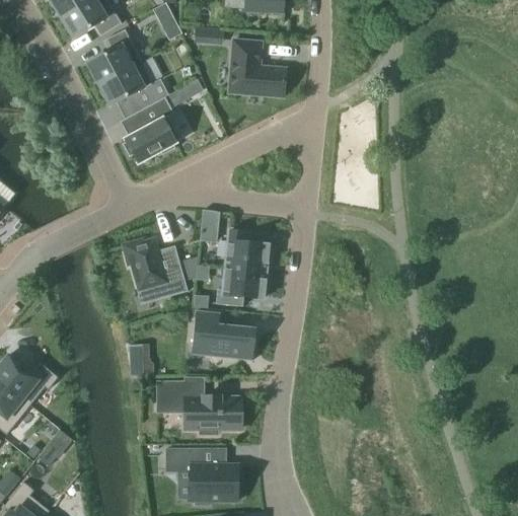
[(49,0),(60,18),(88,0),(49,0)]
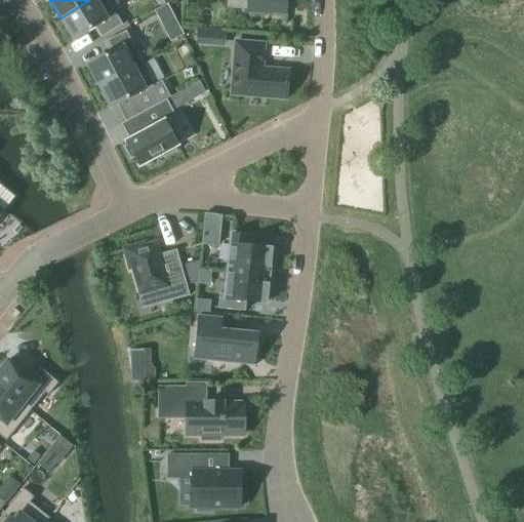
[(89,0),(61,18),(74,40),(109,18),(97,0),(89,0)]
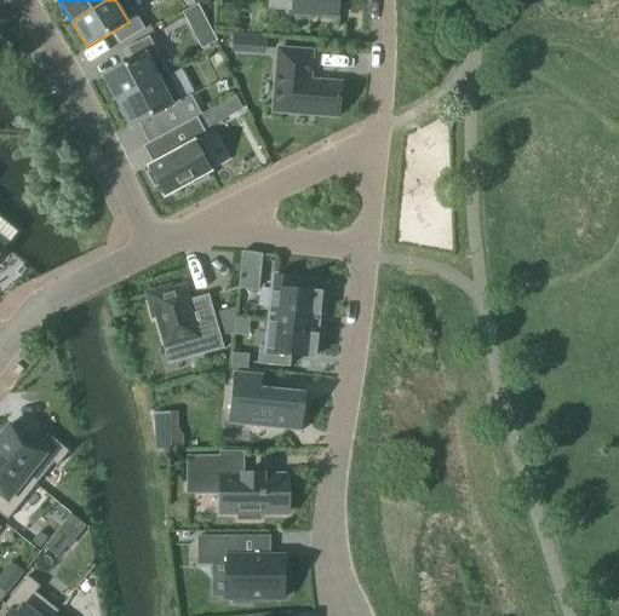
[(195,0),(184,6),(190,18),(206,10),(201,0),(195,0)]
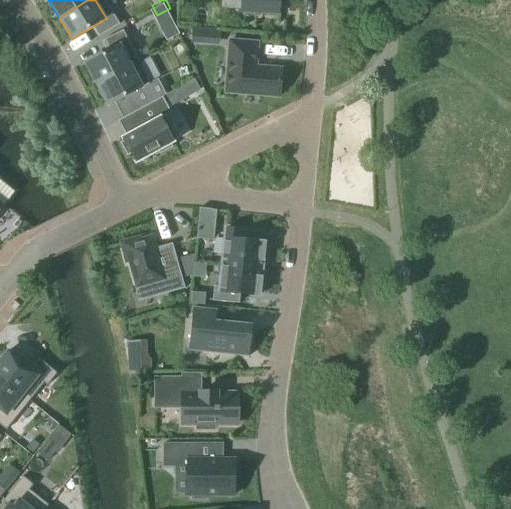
[(240,0),(240,11),(280,13),(280,0),(240,0)]
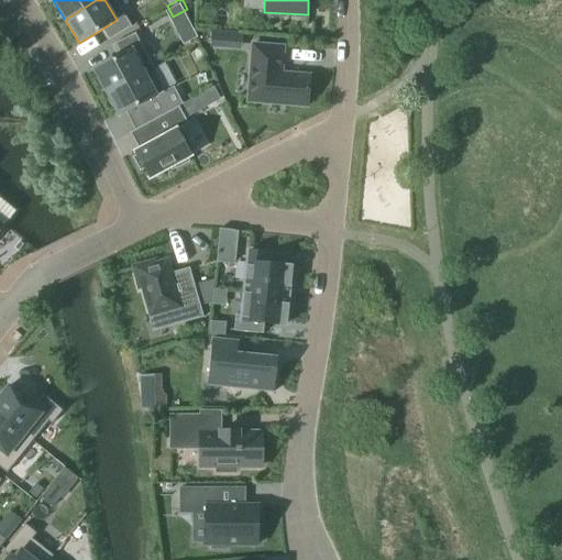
[(212,42),(222,43),(223,30),(213,29),(212,42)]
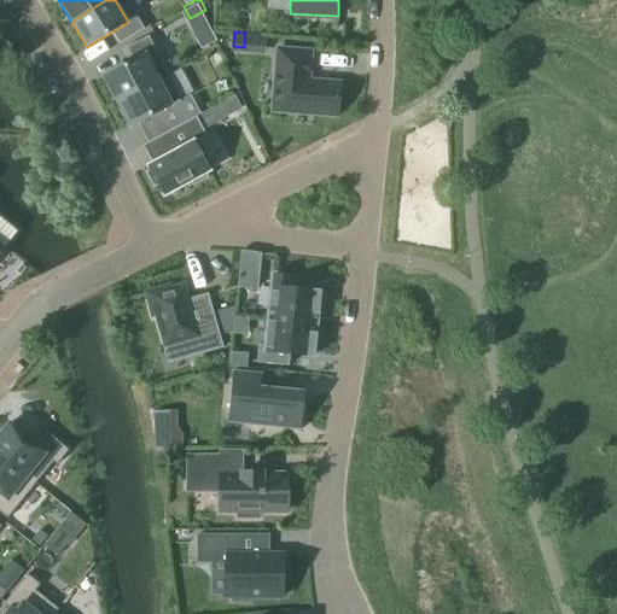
[(104,74),(117,99),(168,72),(149,34),(123,47),(129,60),(104,74)]
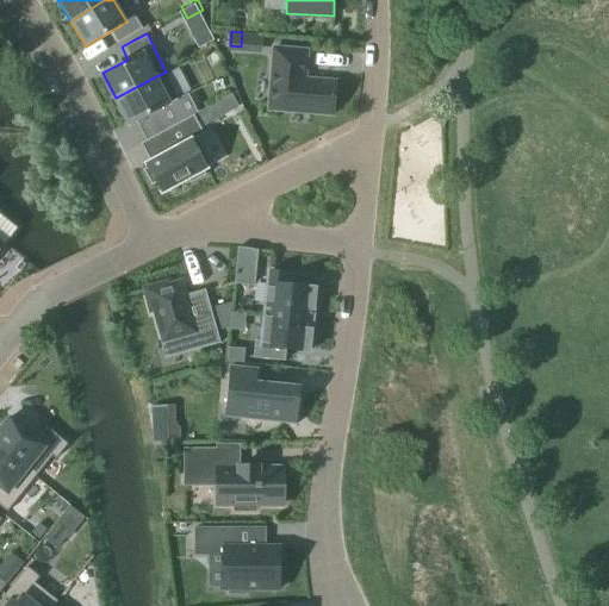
[(268,108),(333,113),(336,80),(305,77),(306,49),(274,45),(268,108)]
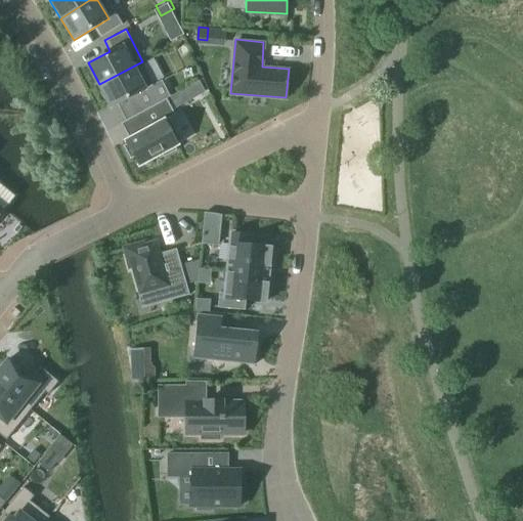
[(143,110),(166,97),(170,95),(162,79),(154,83),(142,61),(99,84),(111,105),(135,93),(143,110)]
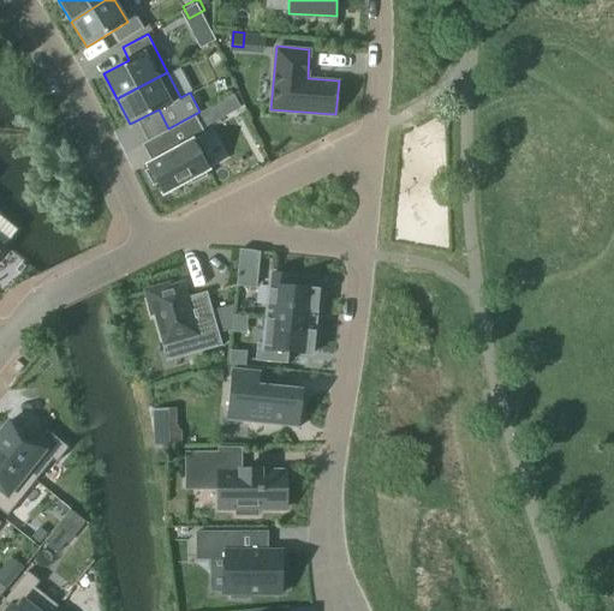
[(227,113),(240,106),(233,93),(221,100),(227,113)]
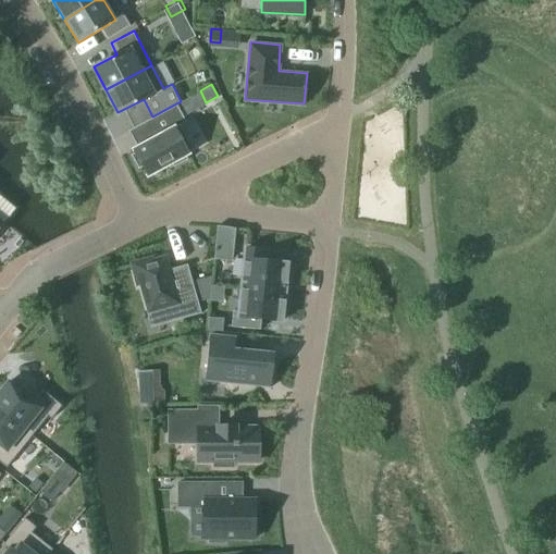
[(138,168),(143,165),(148,175),(172,161),(174,165),(175,164),(174,163),(186,158),(187,159),(188,158),(186,154),(195,149),(181,124),(187,121),(176,103),(152,117),(149,119),(158,135),(133,148),(135,151),(131,154),(132,155),(133,154),(139,165),(138,167),(138,168)]
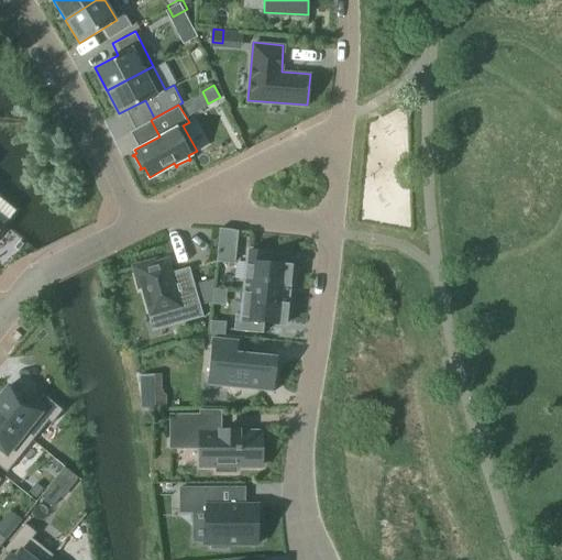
[(242,289),(289,295),(293,264),(271,262),(272,250),(266,250),(246,248),(242,289)]
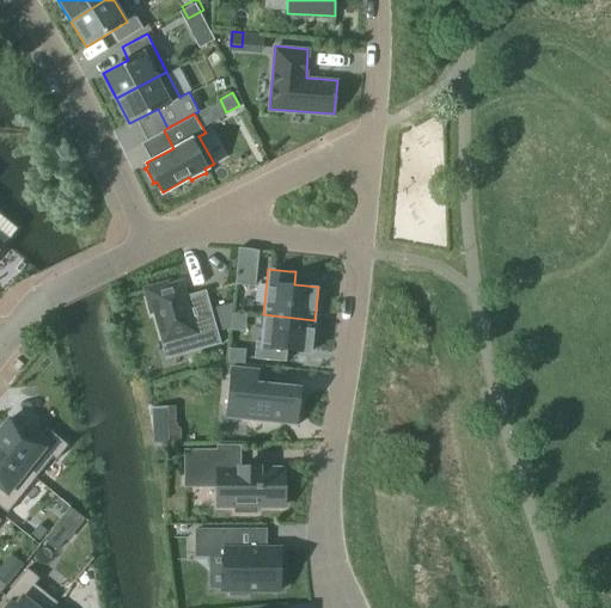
[(221,342),(206,288),(184,294),(182,281),(170,284),(170,281),(146,288),(153,311),(157,309),(164,338),(182,333),(187,351),(221,342)]
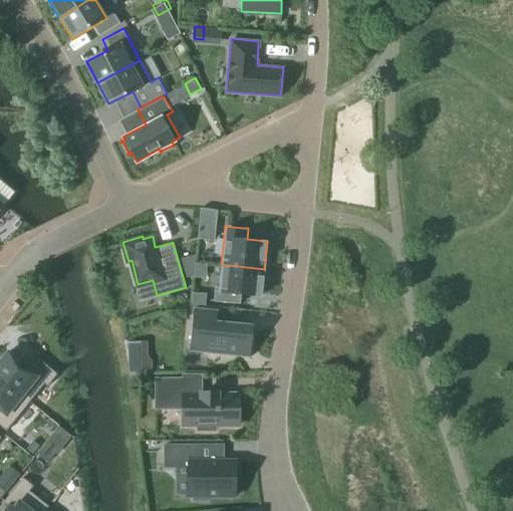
[(182,257),(188,276),(194,274),(196,253),(182,257)]
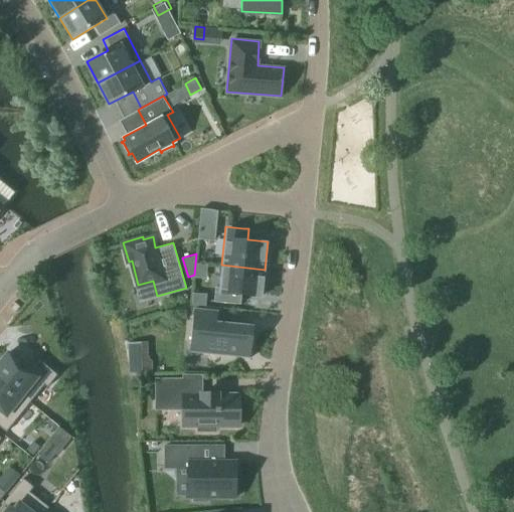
[(263,298),(265,270),(221,265),(219,286),(215,286),(214,301),(240,303),(241,296),(263,298)]
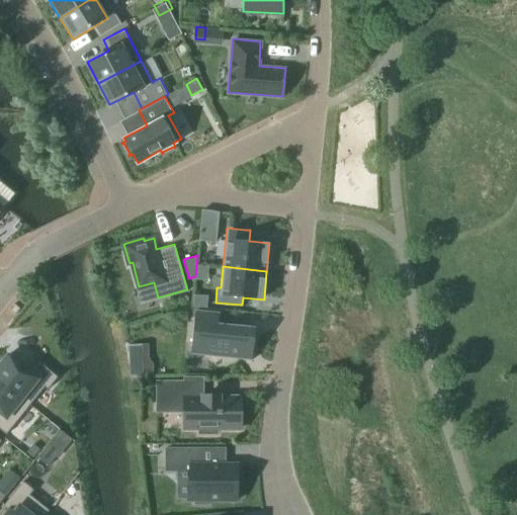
[(206,295),(194,294),(193,305),(206,307),(206,295)]
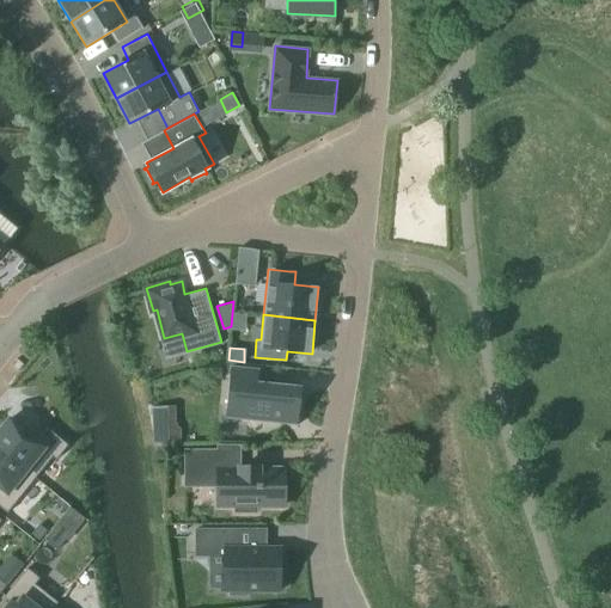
[(0,366),(0,369),(7,376),(22,360),(12,352),(0,366)]
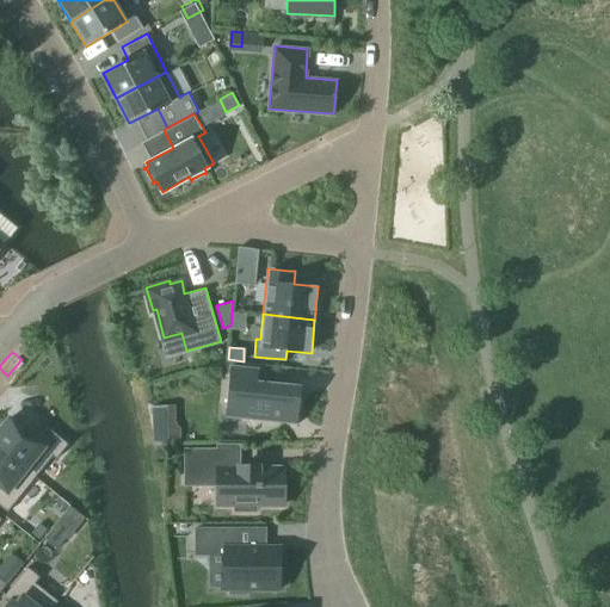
[(225,416),(297,423),(301,384),(258,379),(259,366),(230,364),(225,416)]
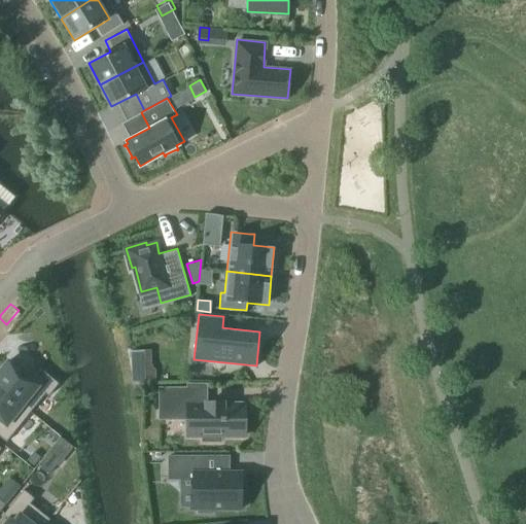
[(7,359),(0,369),(0,387),(26,409),(41,389),(46,394),(56,383),(37,369),(29,378),(7,359)]
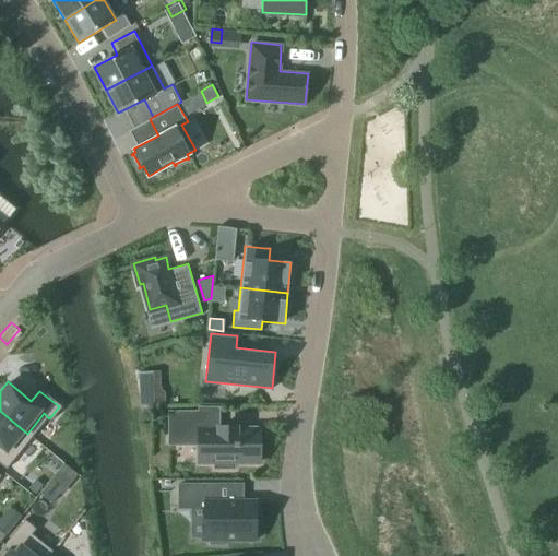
[(0,411),(0,463),(9,471),(16,460),(10,454),(23,439),(27,434),(0,411)]
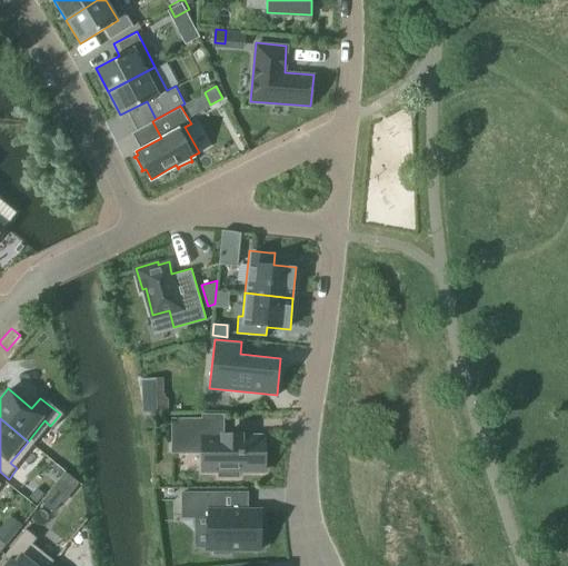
[(238,475),(238,469),(263,469),(265,435),(241,435),(241,434),(222,434),(222,435),(203,435),(203,418),(172,418),(172,444),(202,444),(202,469),(219,469),(219,475),(238,475)]
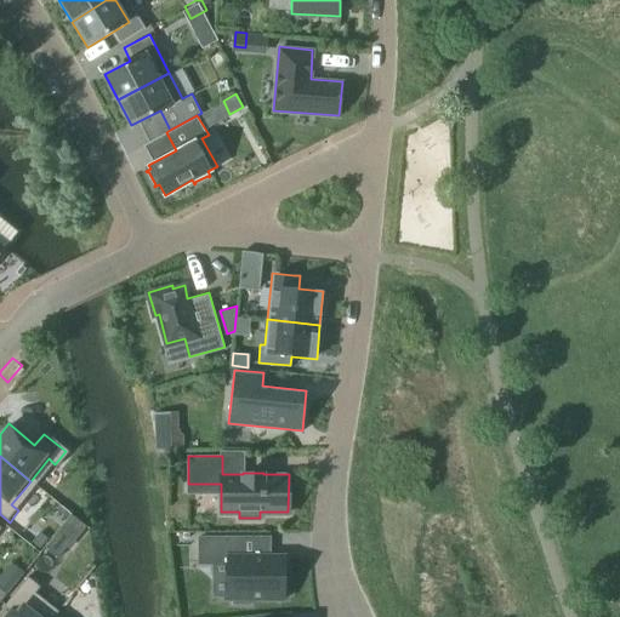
[(33,540),(40,546),(49,536),(41,529),(33,540)]
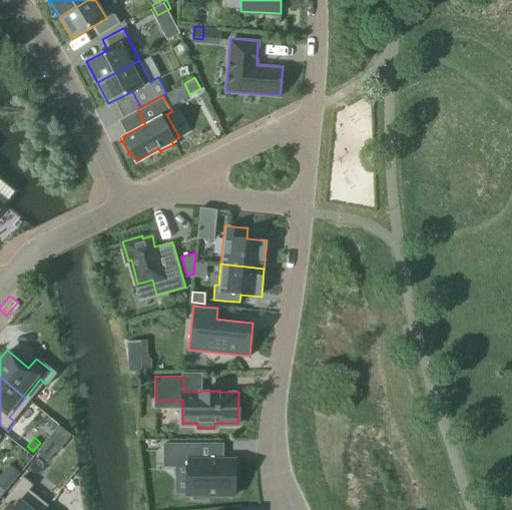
[(49,458),(56,450),(45,441),(38,450),(49,458)]
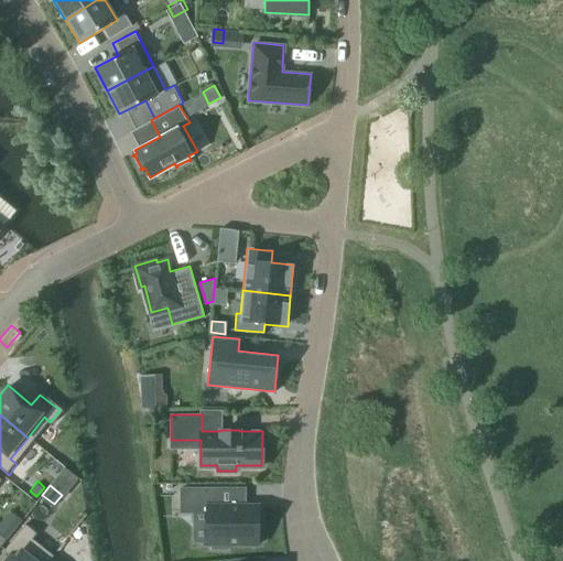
[(223,507),(223,489),(183,489),(183,514),(196,514),(196,508),(208,508),(208,546),(214,546),(214,550),(229,550),(229,546),(260,546),(260,541),(262,541),(262,526),(260,526),(260,507),(223,507)]
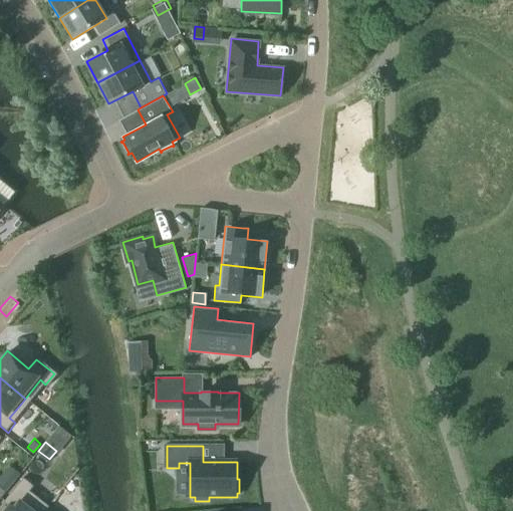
[(11,510),(10,510),(35,510),(22,500),(27,494),(17,485),(2,504),(11,510)]
